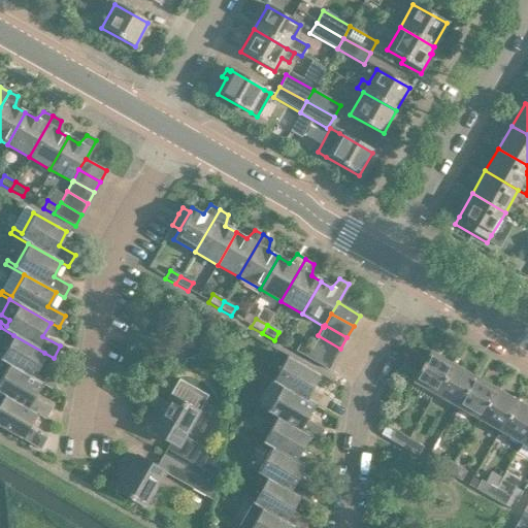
[(37,366),(44,353),(13,335),(2,357),(0,355),(0,361),(8,365),(34,381),(40,384),(47,388),(55,376),(37,366)]
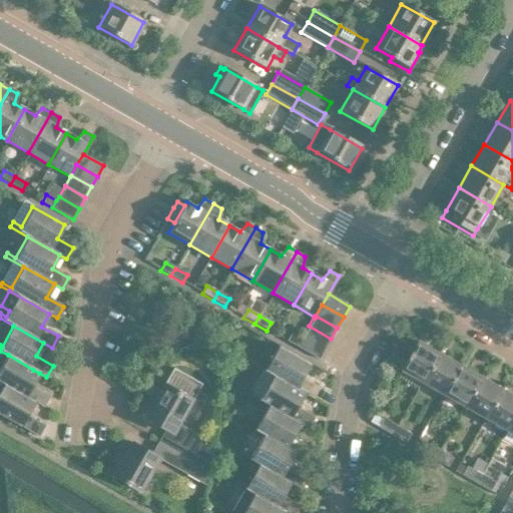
[(185,326),(175,328),(176,337),(186,336),(185,326)]
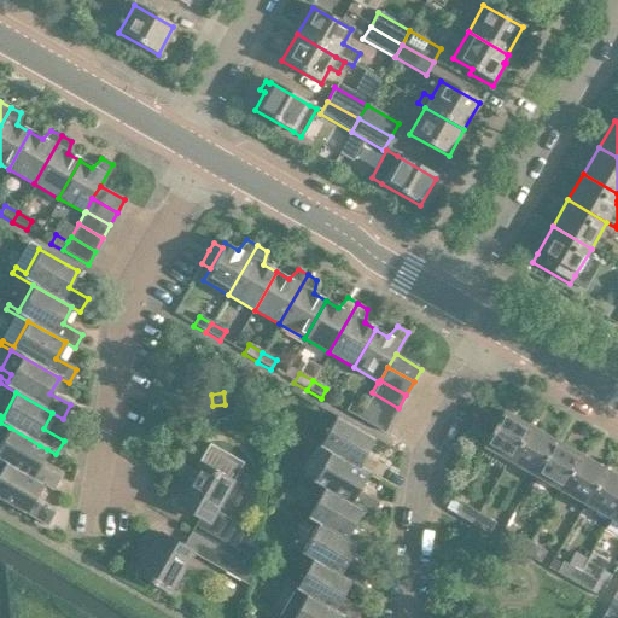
[(372,392),(365,404),(391,420),(398,408),(372,392)]
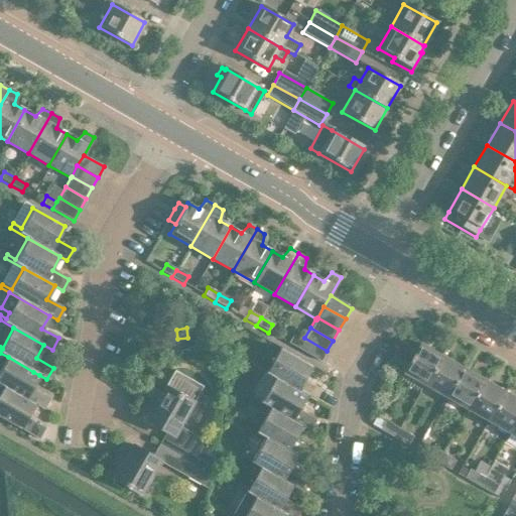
[(298,349),(302,342),(292,336),(288,343),(298,349)]
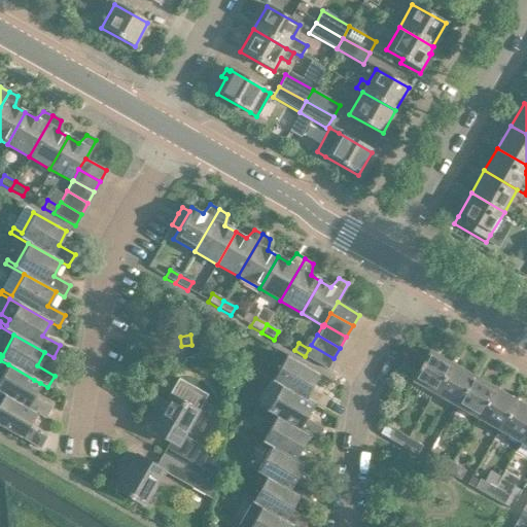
[(311,345),(309,349),(305,356),(327,370),(334,358),(311,345)]
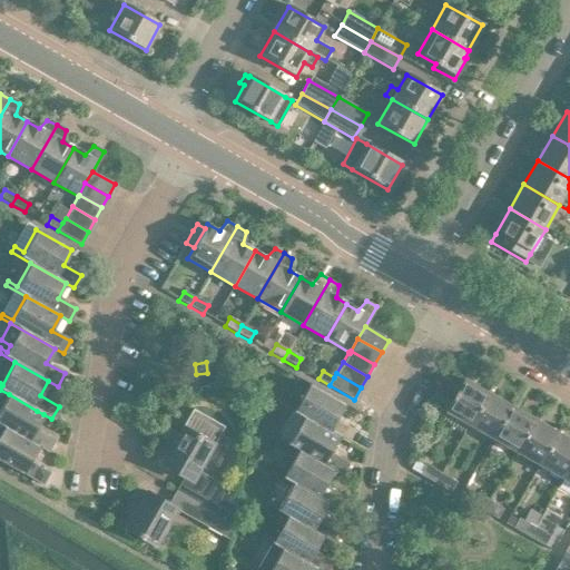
[(444,412),(469,425),(477,411),(487,394),(462,381),(444,412)]
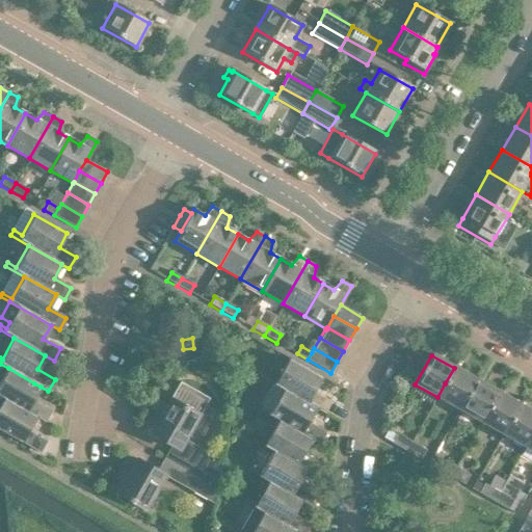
[(289,358),(288,360),(276,380),(266,375),(264,378),(283,389),(317,408),(325,414),(331,401),(314,392),(322,377),(289,358)]
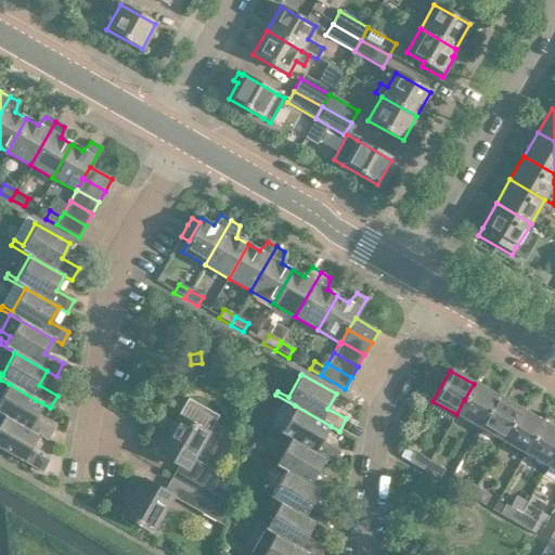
[(42,403),(36,400),(9,384),(0,399),(0,413),(3,415),(37,435),(46,440),(53,428),(34,417),(42,403)]
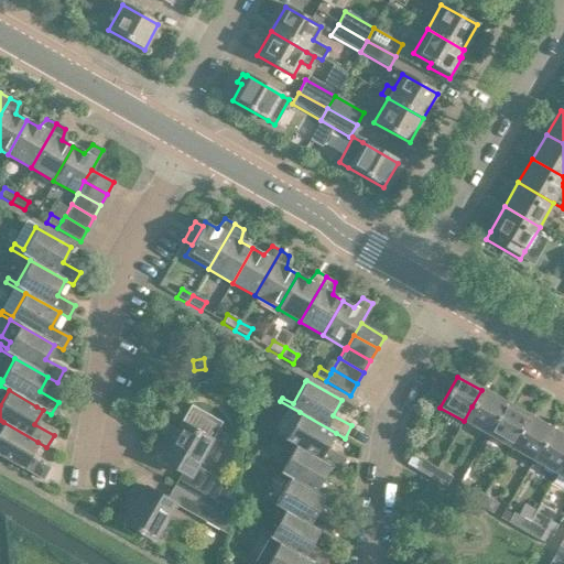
[(481,390),(472,407),(464,421),(487,434),(505,403),(481,390)]
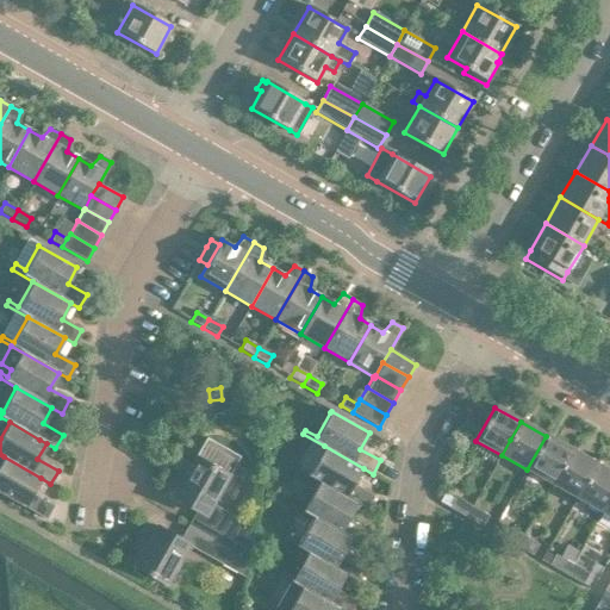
[(571,450),(552,440),(546,436),(527,470),(551,484),(571,450)]
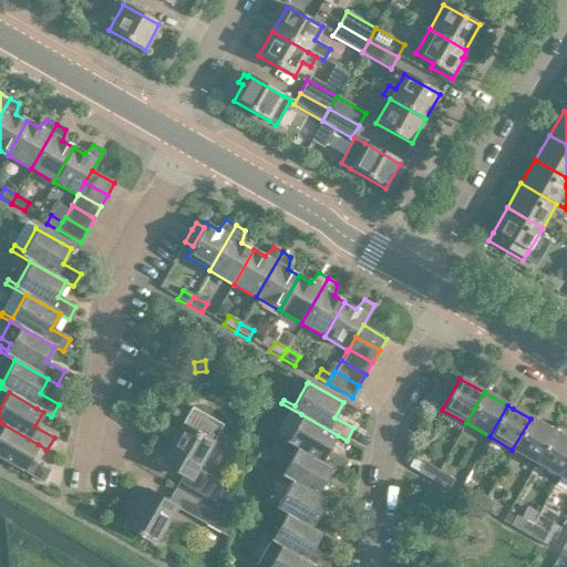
[(183,476),(174,490),(232,523),(232,522),(236,493),(197,471),(196,470),(205,455),(206,456),(213,444),(212,443),(218,430),(188,413),(181,426),(160,463),(183,476)]
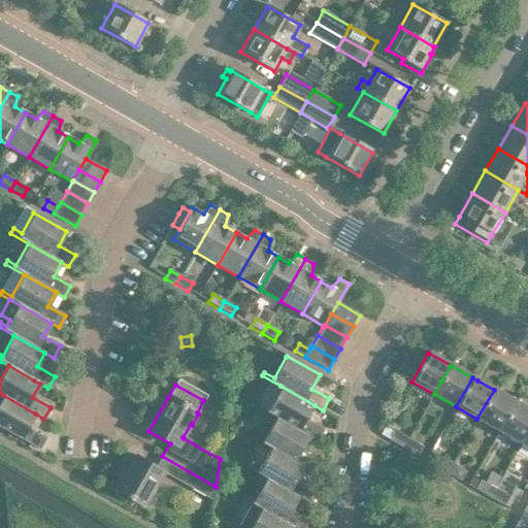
[(306,420),(315,405),(281,386),(268,407),(260,402),(258,406),(275,417),(309,436),(317,440),(323,429),(306,420)]
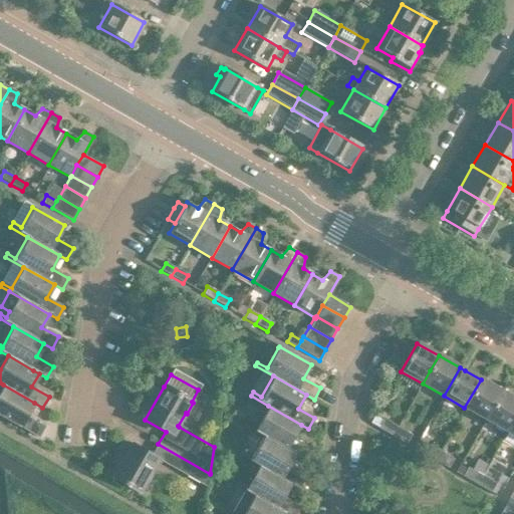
[(485,420),(502,392),(481,379),(464,408),(485,420)]
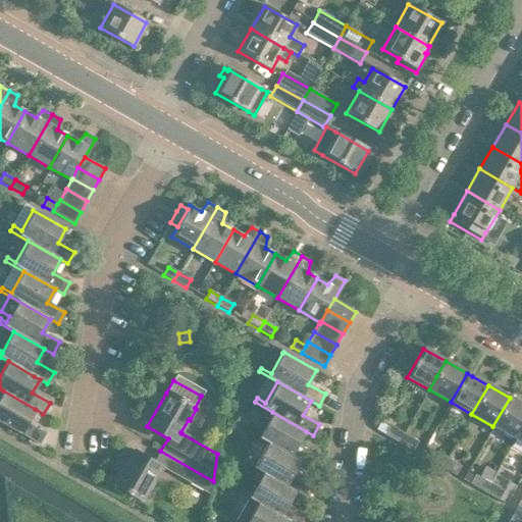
[(27,423),(35,409),(3,390),(0,388),(0,423),(38,445),(44,432),(27,423)]
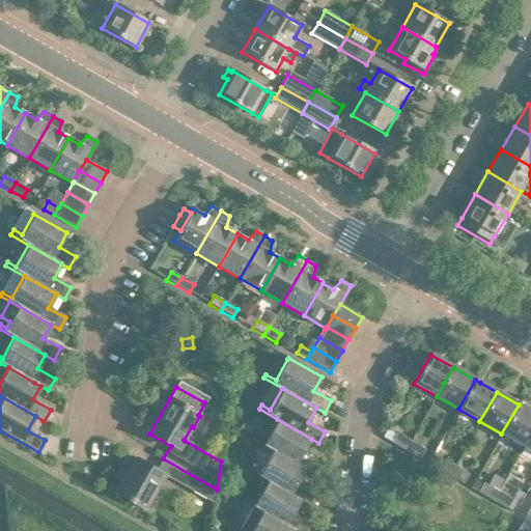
[(530,411),(519,404),(501,434),(523,446),(530,431),(530,411)]
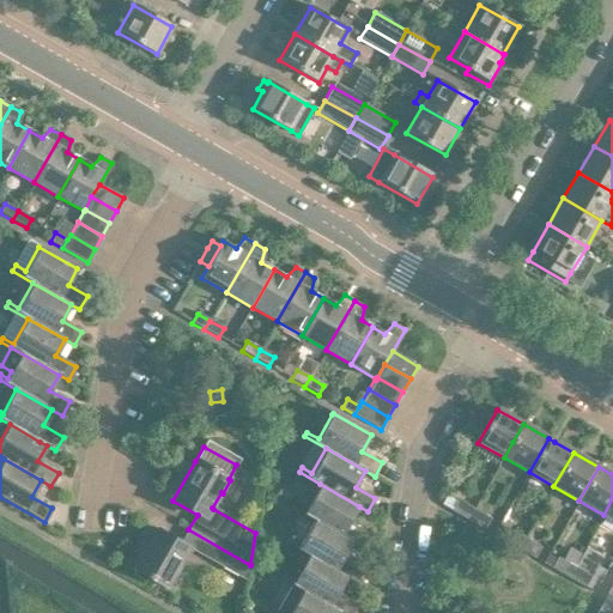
[(350,522),(359,507),(320,484),(307,509),(296,503),(292,508),(314,520),(353,541),(363,547),(370,534),(350,522)]
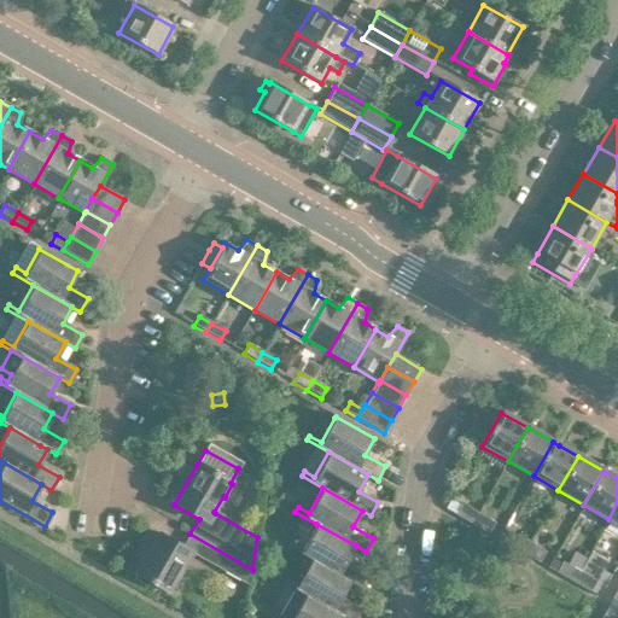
[(454,516),(471,525),(478,514),(460,505),(454,516)]
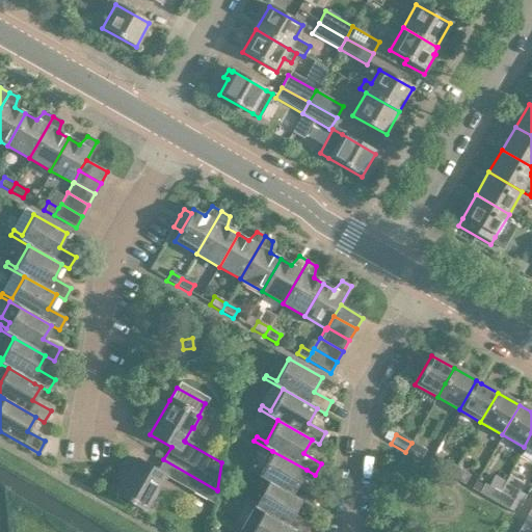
[(411,443),(405,452),(420,460),(426,451),(411,443)]
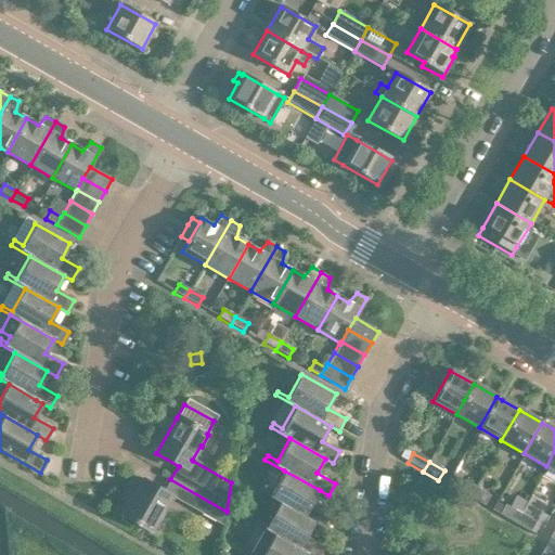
[(311,504),(320,490),(284,470),(271,493),(263,489),(261,492),(280,503),(314,523),(322,527),(330,515),(311,504)]
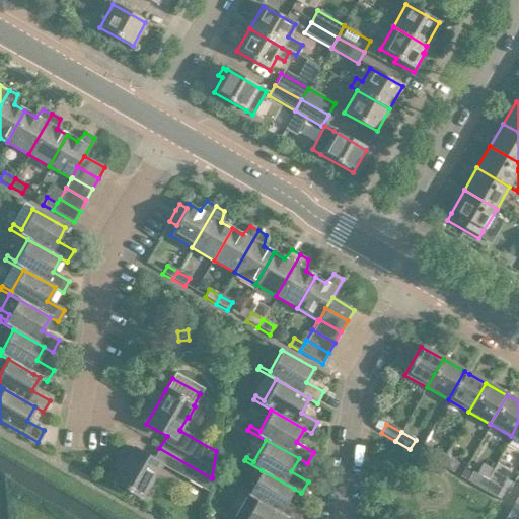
[(113,484),(142,500),(161,466),(210,494),(213,479),(159,448),(153,460),(133,448),(113,484)]
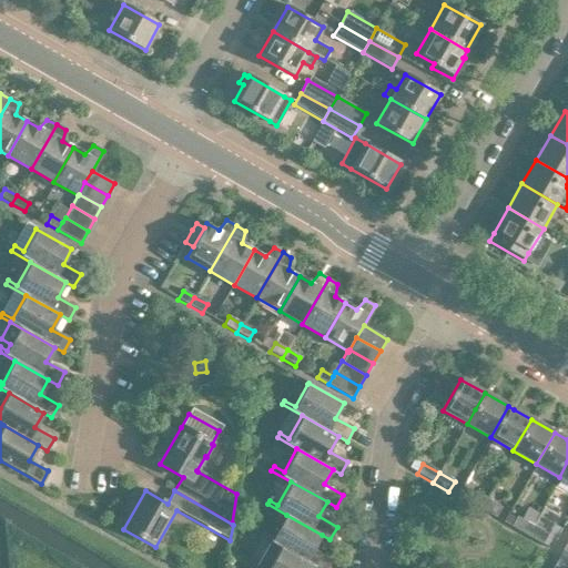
[(464,500),(479,509),(485,499),(469,490),(464,500)]
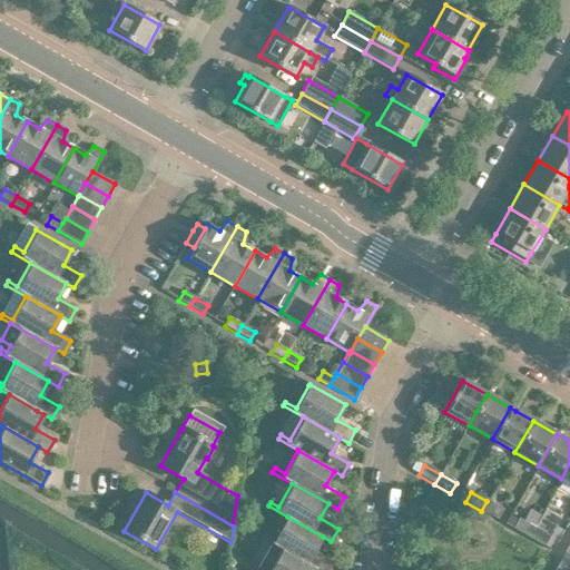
[(503,510),(487,501),(481,511),(497,520),(503,510)]
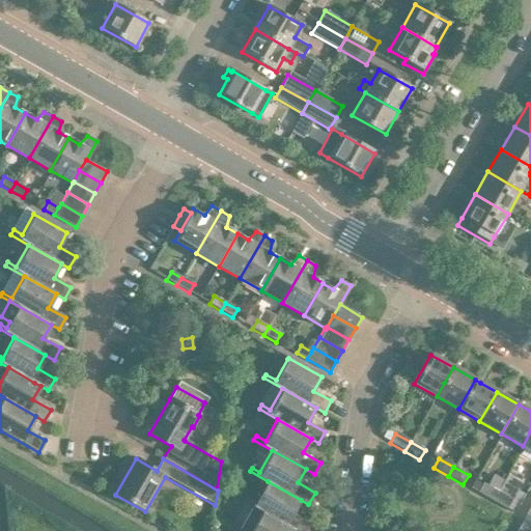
[(244,502),(253,507),(295,530),(296,530),(306,530),(310,524),(292,514),(301,500),(268,481),(255,502),(246,497),(244,502)]
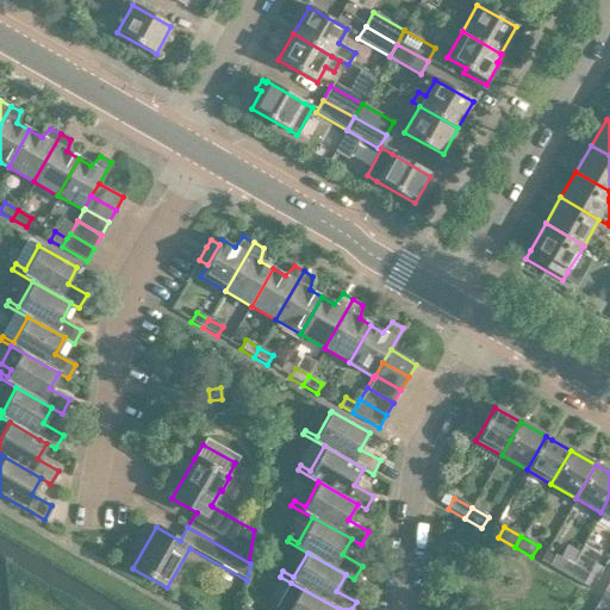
[(565,576),(571,565),(554,555),(548,566),(565,576)]
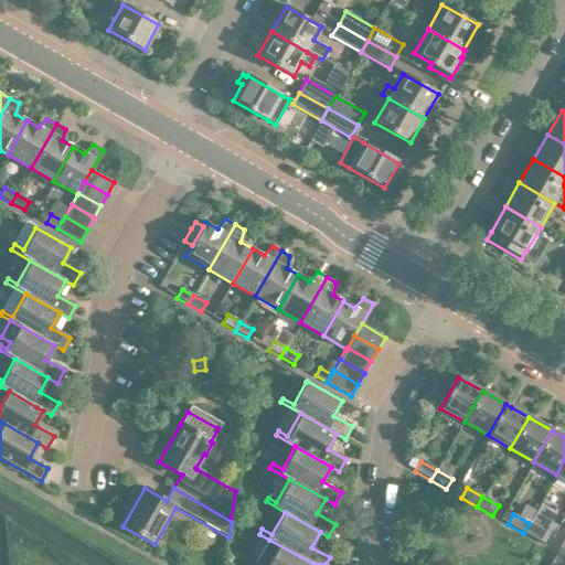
[(544,532),(529,523),(523,533),(539,542),(544,532)]
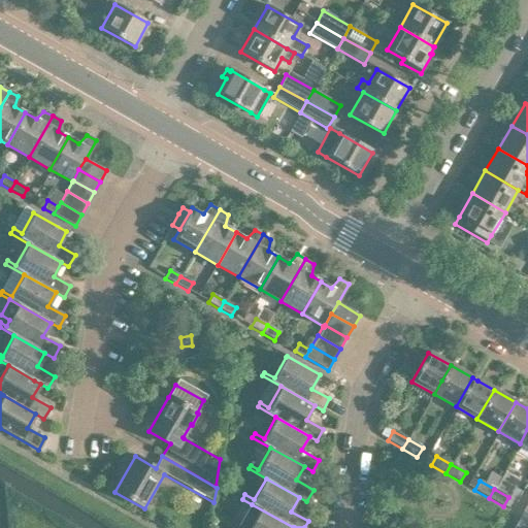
[(527,501),(522,512),(523,512),(519,519),(527,524),(527,522),(527,501)]
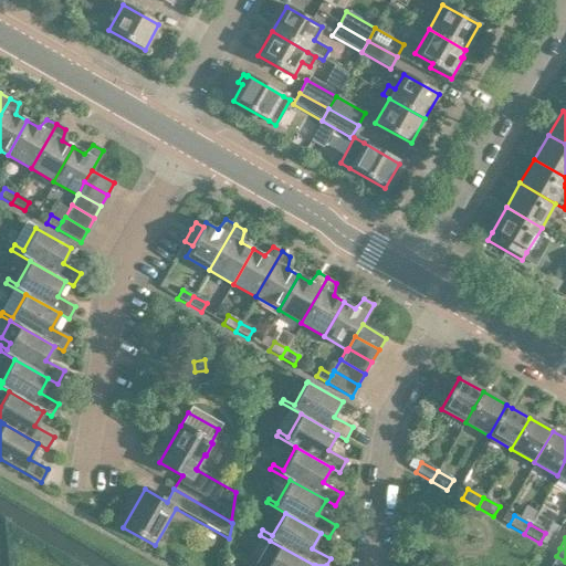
[(314,565),(270,541),(255,565),(314,565)]
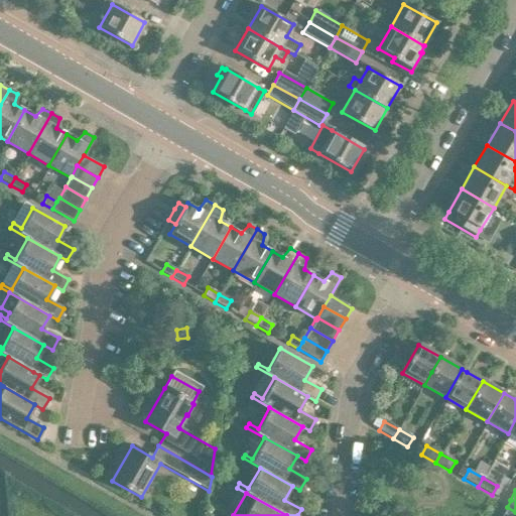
[(512,515),(515,512),(507,507),(503,515),(502,514),(501,515),(512,515)]
